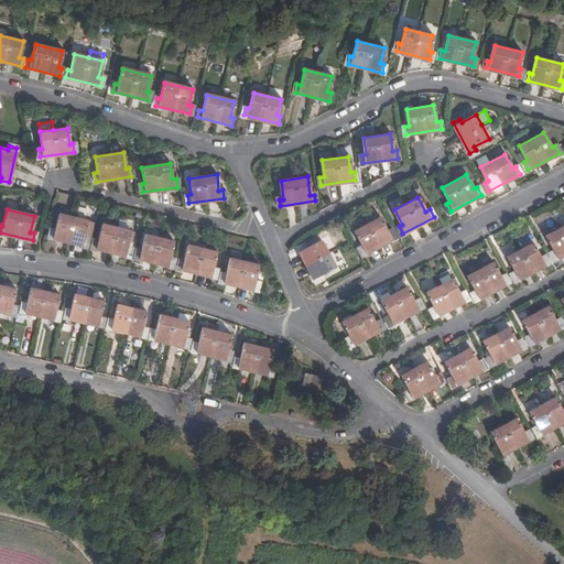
[(84,246),(86,238),(83,237),(87,221),(58,214),(55,230),(52,229),(50,237),(84,246)]
